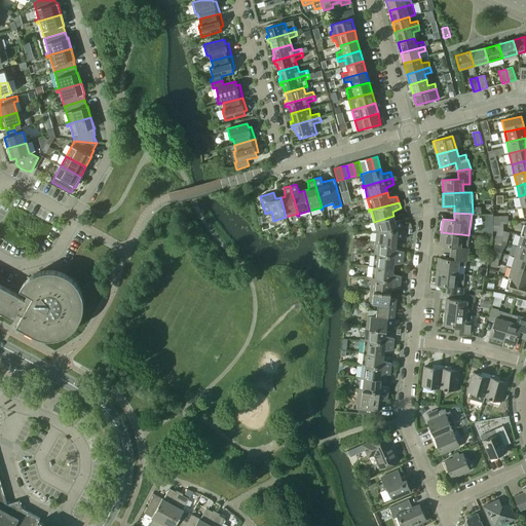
[(374,222),(376,230),(376,232),(404,229),(401,219),(395,221),(393,216),(374,222)]
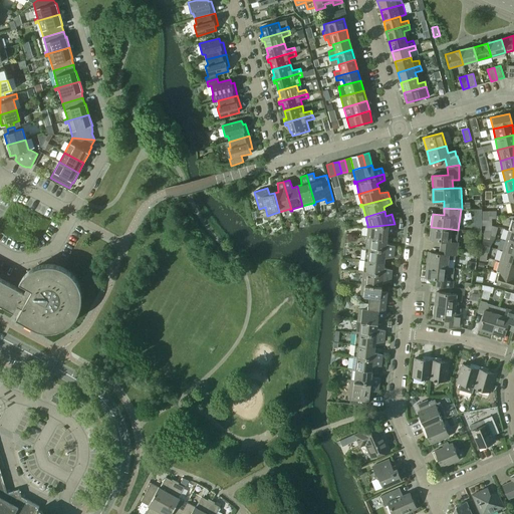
[(367,228),(366,236),(387,239),(388,234),(394,235),(395,224),(367,227),(367,225),(365,226),(365,228),(367,228)]
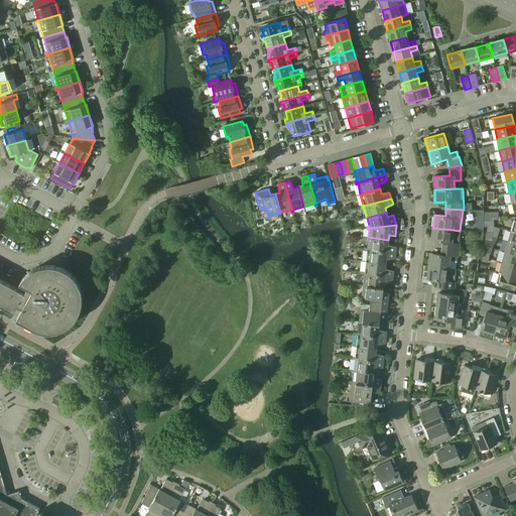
[(442,248),(458,250),(459,250),(460,243),(459,243),(460,239),(460,231),(453,230),(432,228),(431,241),(442,242),(442,248)]
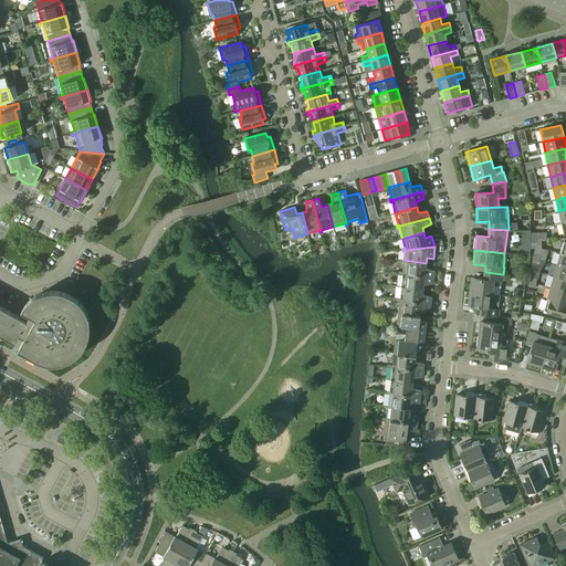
[(404,260),(402,272),(402,273),(433,278),(435,271),(426,268),(426,263),(404,260)]
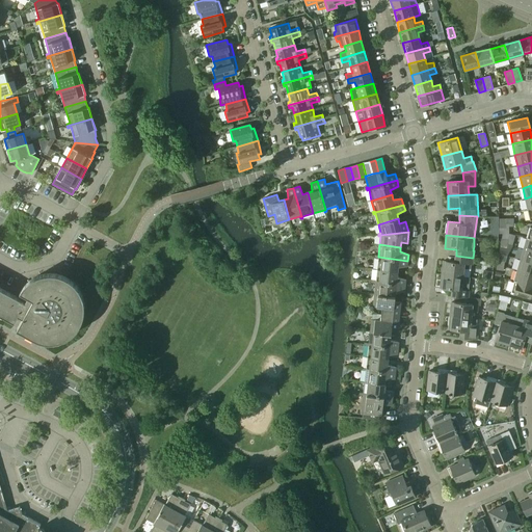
[(521,260),(531,263),(531,250),(524,248),(521,260)]
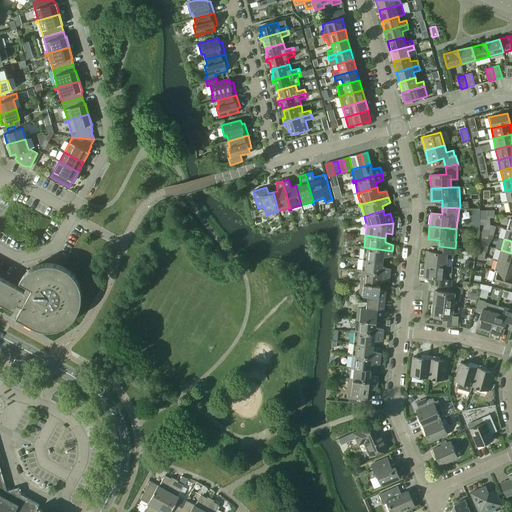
[(364,249),(363,259),(383,261),(383,257),(392,256),(392,251),(364,247),(364,246),(362,246),(362,248),(364,249)]
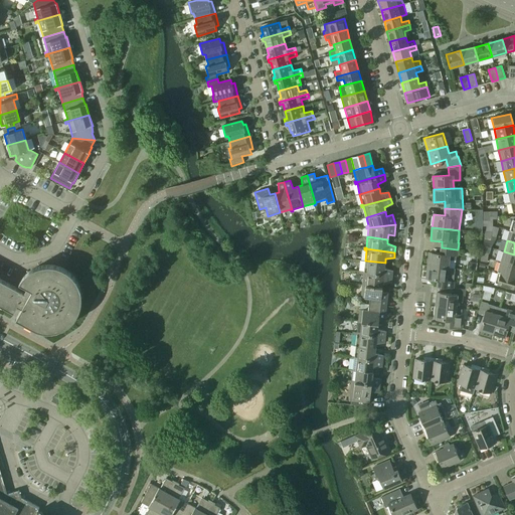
[(427,266),(448,268),(449,260),(456,261),(457,249),(442,247),(441,253),(430,252),(427,266)]
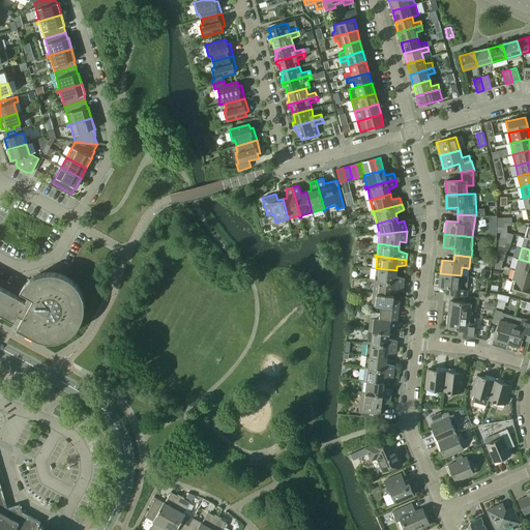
[(516,269),(529,273),(529,262),(519,259),(516,269)]
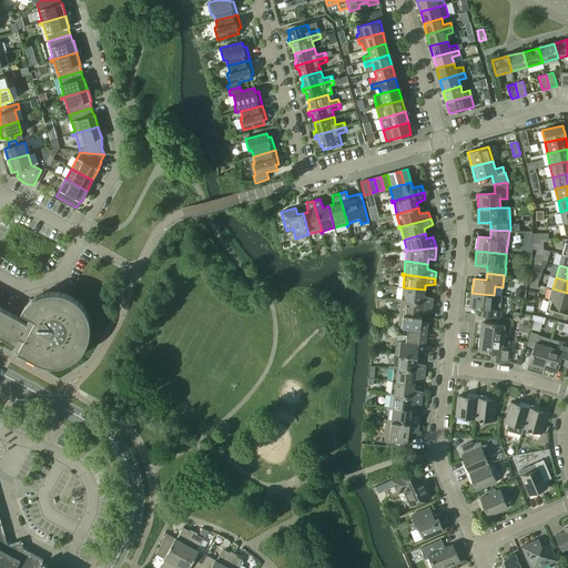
[(403,287),(402,300),(401,301),(433,304),(433,297),(424,295),(425,290),(403,287)]
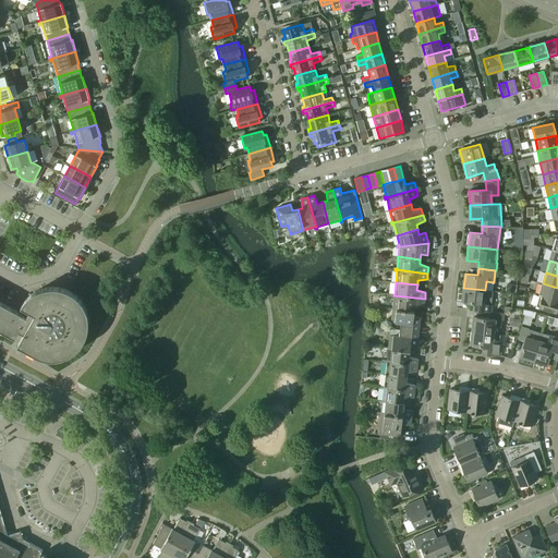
[(538,294),(557,300),(557,288),(543,283),(538,294)]
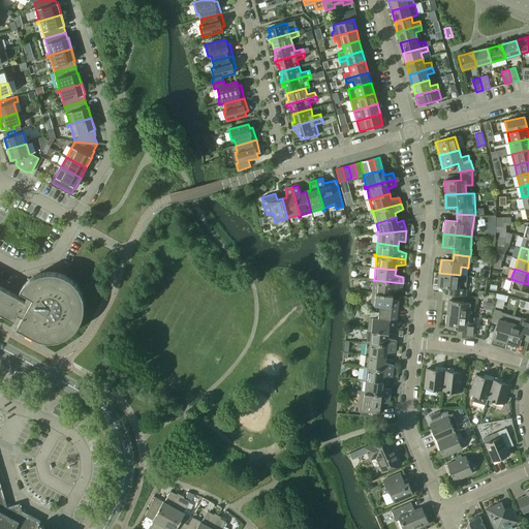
[(17,327),(34,337),(37,338),(39,339),(42,340),(45,340),(49,340),(52,340),(55,340),(57,339),(60,339),(63,338),(65,336),(68,335),(70,333),(72,332),(74,330),(76,327),(79,324),(80,322),(82,319),(82,316),(83,313),(84,311),(84,308),(84,305),(84,302),(83,299),(83,297),(82,293),(80,290),(79,288),(76,285),(74,283),(72,281),(70,279),(68,278),(65,276),(62,275),(59,274),(57,273),(54,273),(51,272),(48,272),(44,273),(42,273),(39,274),(36,275),(34,276),(31,278),(29,279),(27,281),(25,283),(23,285),(21,288),(20,290),(28,294),(25,300),(0,286),(0,312),(14,320),(19,313),(23,316),(17,327)]
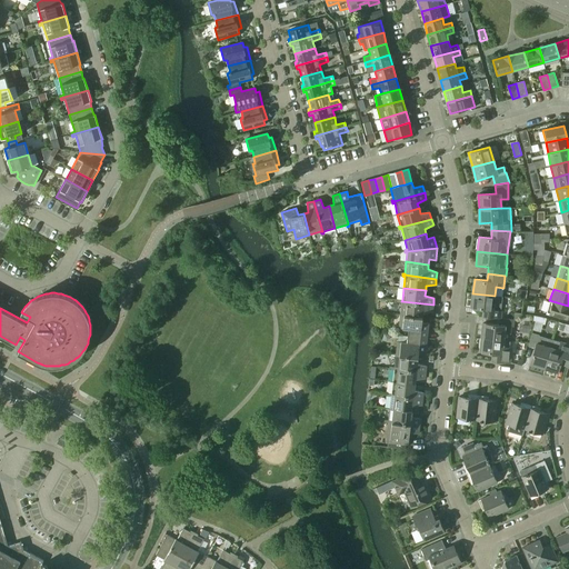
[(472,293),(471,308),(483,309),(483,317),(500,318),(502,297),(495,296),(472,293)]
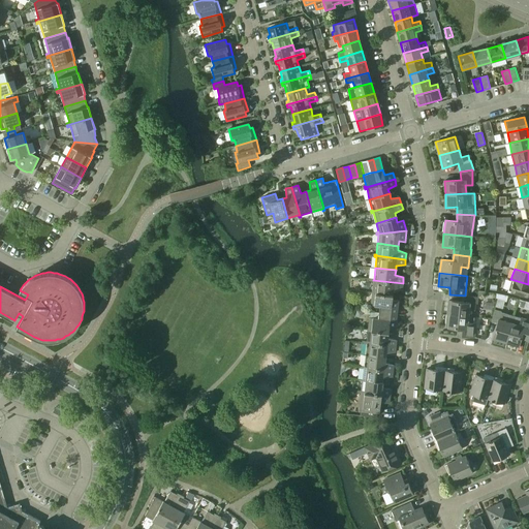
[(373,281),(372,292),(393,294),(393,290),(402,289),(403,283),(373,280),(374,279),(371,279),(371,281),(373,281)]
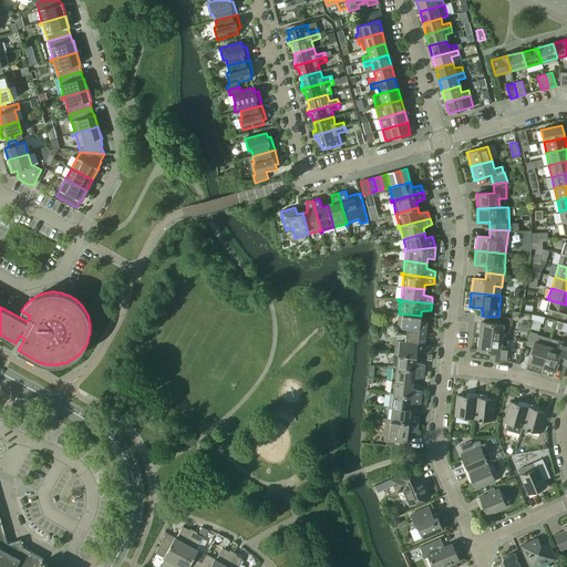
[(544,311),(565,318),(566,309),(566,305),(547,299),(544,311)]
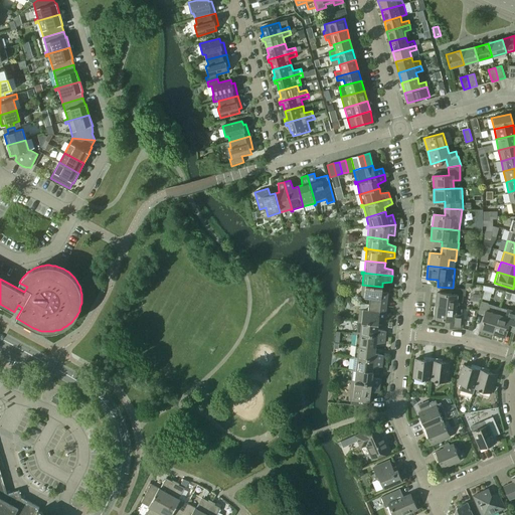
[(369,298),(369,304),(386,306),(387,293),(381,292),(382,287),(362,285),(361,297),(369,298)]
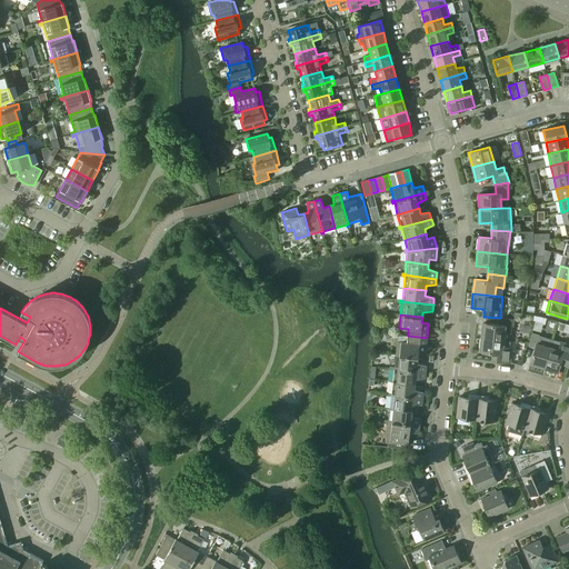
[(481,338),(510,340),(511,327),(513,327),(515,319),(501,318),(500,326),(482,323),(481,338)]
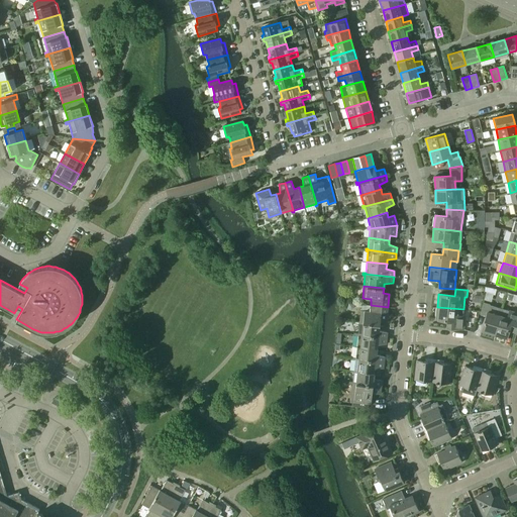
[(482,331),(494,335),(502,309),(490,305),(490,304),(483,302),(480,314),(486,316),(482,331)]
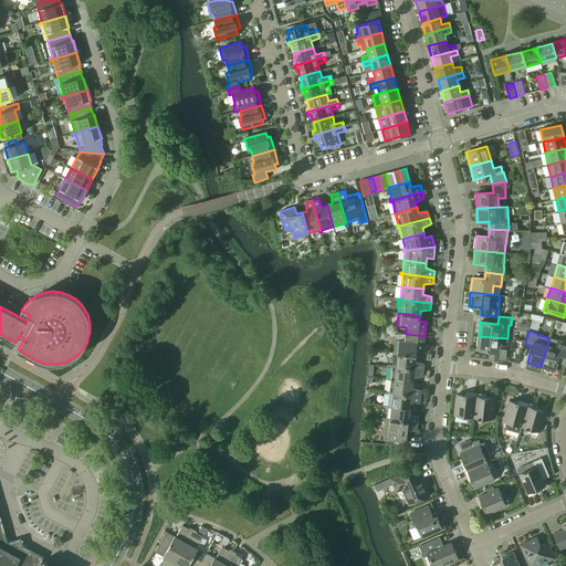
[(395,339),(394,354),(416,356),(416,350),(422,352),(425,336),(406,334),(405,341),(395,339)]
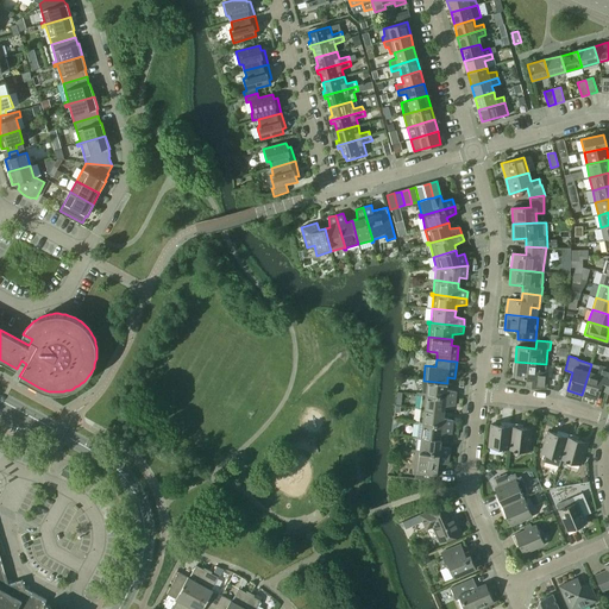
[(527,385),(546,388),(547,380),(544,380),(546,364),(515,362),(513,377),(527,378),(527,385)]
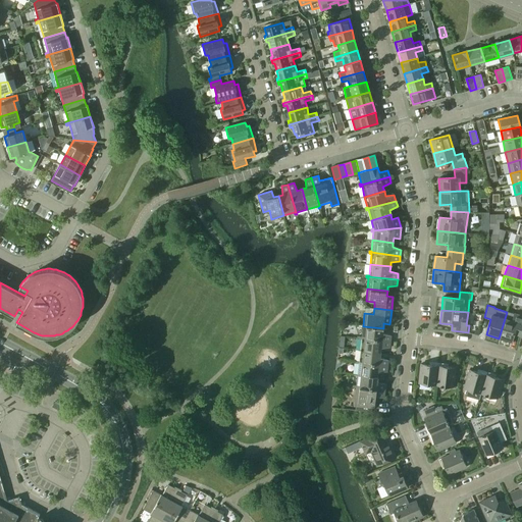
[(499,338),(512,343),(514,332),(520,334),(521,328),(521,316),(507,312),(499,338)]
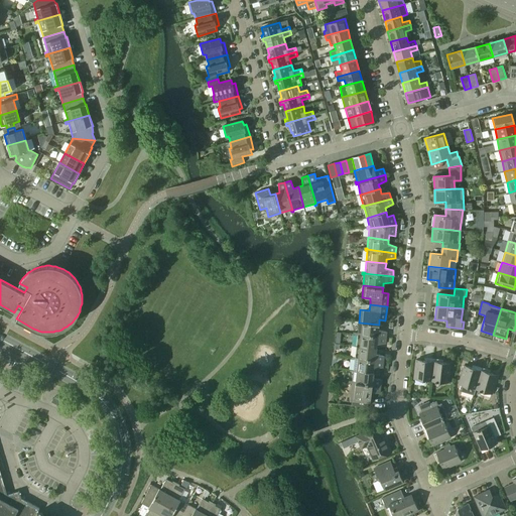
[(359,323),(358,333),(358,335),(386,338),(387,332),(378,330),(379,325),(359,323)]
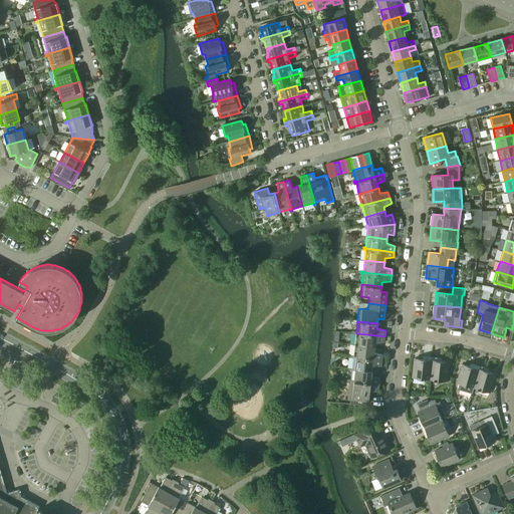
[(356,334),(354,344),(374,347),(375,342),(383,342),(384,336),(356,333),(356,331),(354,331),(353,334),(356,334)]
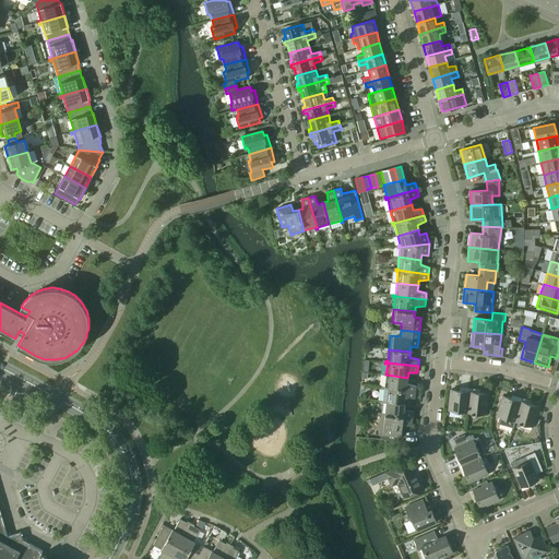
[(384,388),(415,392),(416,385),(407,382),(407,378),(385,375),(384,387),(384,388)]
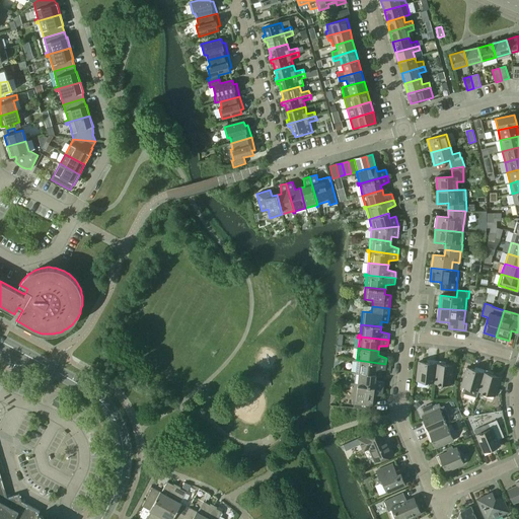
[(357,362),(356,372),(375,375),(376,370),(385,369),(385,364),(357,360),(357,359),(355,359),(355,361),(357,362)]
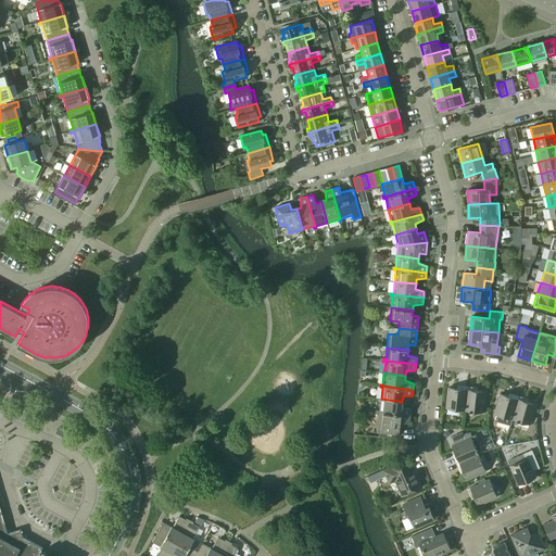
[(465,411),(467,387),(460,387),(459,389),(449,388),(445,408),(458,409),(458,411),(460,411),(460,409),(465,411)]
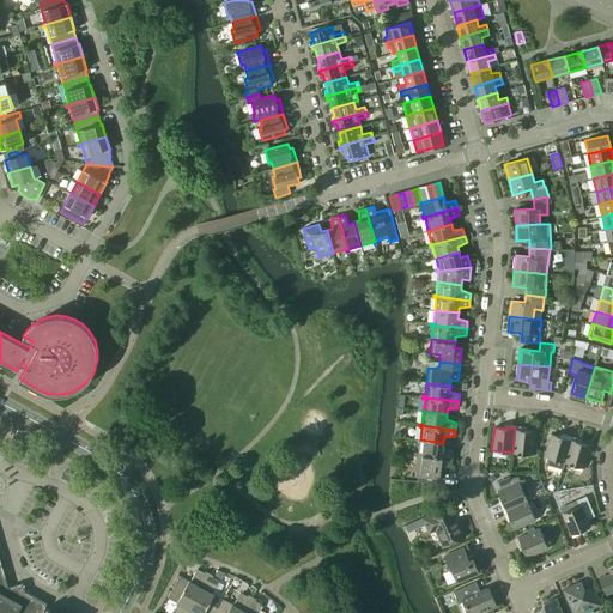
[(519,453),(533,455),(535,432),(522,430),(522,428),(515,426),(513,453),(517,453),(516,454),(519,454),(519,453)]
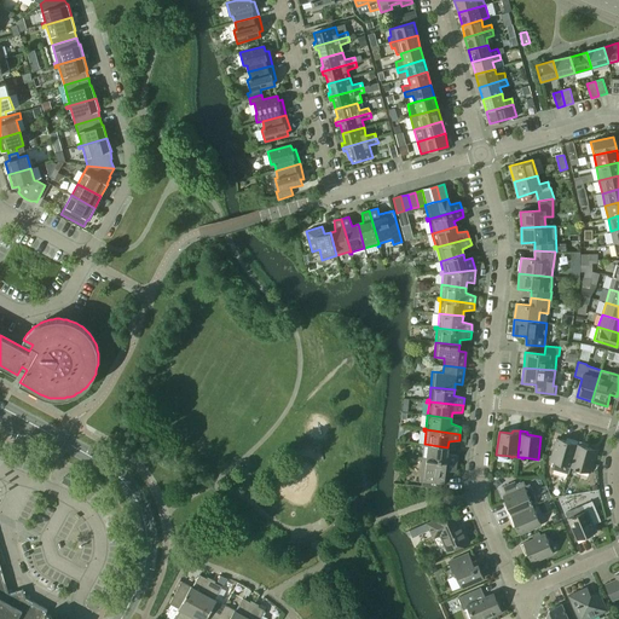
[(570,467),(577,441),(570,439),(570,443),(556,439),(550,461),(555,462),(553,469),(568,474),(571,467),(570,467)]
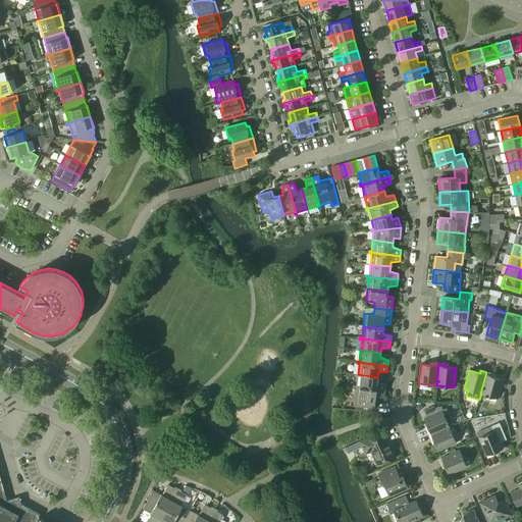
[(486,395),(498,399),(503,379),(492,376),(493,374),(486,372),(480,394),(481,394),(484,395),(484,396),(485,396),(486,395)]
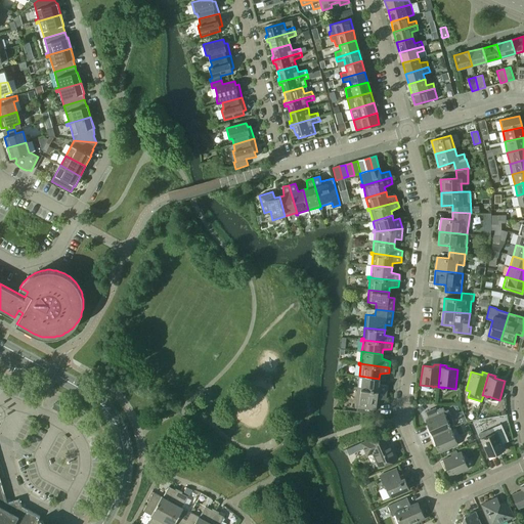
[(357,388),(386,391),(387,386),(379,383),(379,379),(359,376),(357,387),(357,388)]
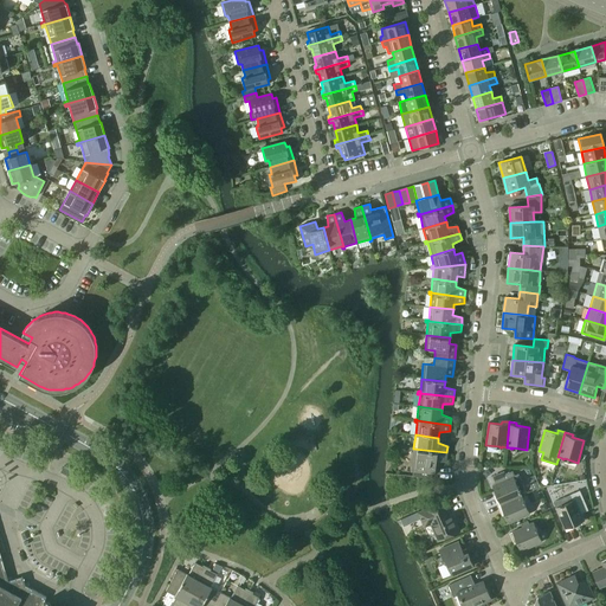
[(432,474),(434,474),(436,461),(446,462),(446,452),(413,449),(413,447),(411,447),(411,450),(413,450),(411,471),(413,471),(432,474)]
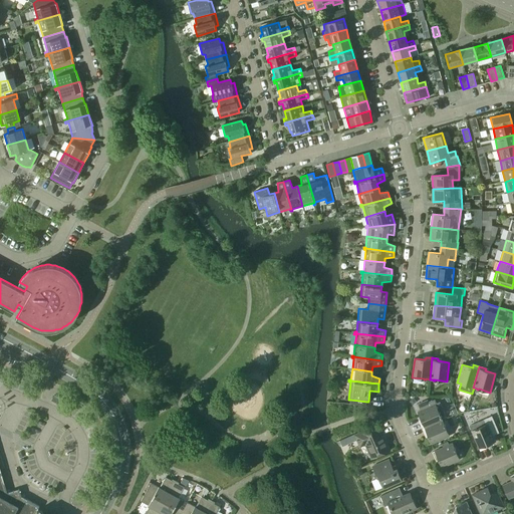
[(51,401),(61,406),(63,401),(54,395),(51,401)]
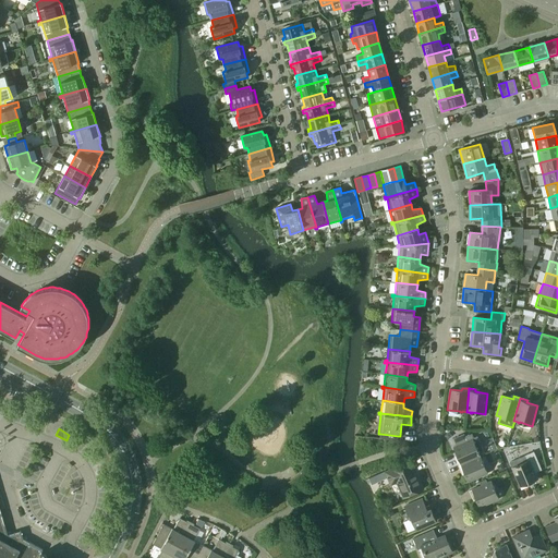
[(457,446),(453,447),(458,458),(456,459),(458,465),(480,457),(478,452),(483,450),(477,437),(472,439),(471,435),(464,437),(463,435),(453,439),(457,446)]
